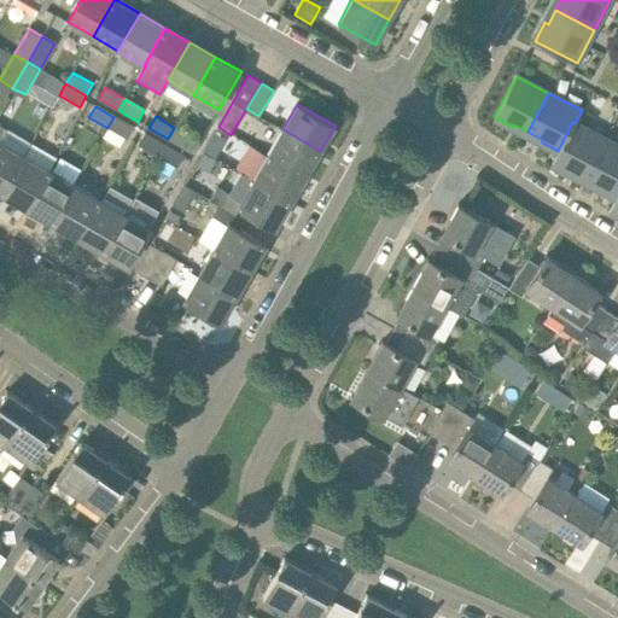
[(127,140),(134,128),(114,117),(108,128),(127,140)]
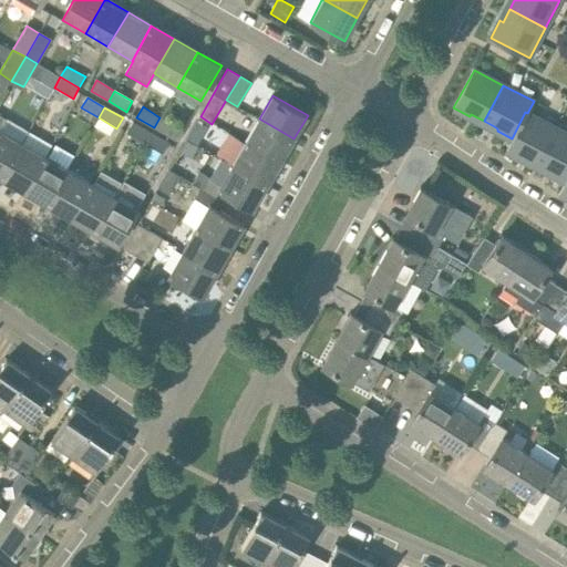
[(524,157),(537,164),(556,129),(527,113),(525,112),(512,138),(506,151),(523,160),(524,157)]
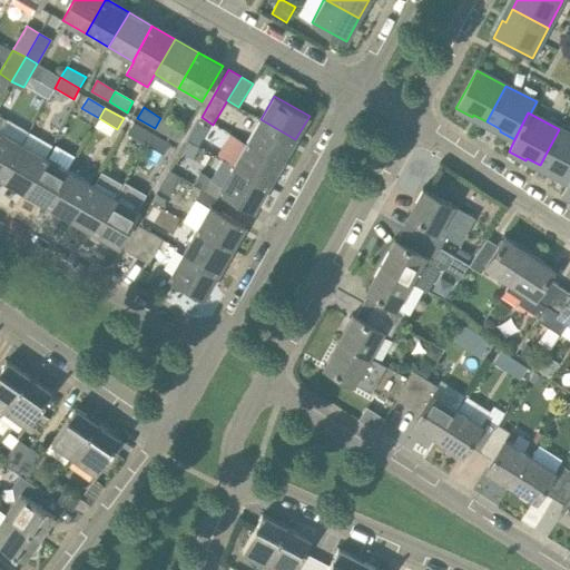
[(186,131),(185,131),(160,118),(155,128),(179,143),(186,131)]
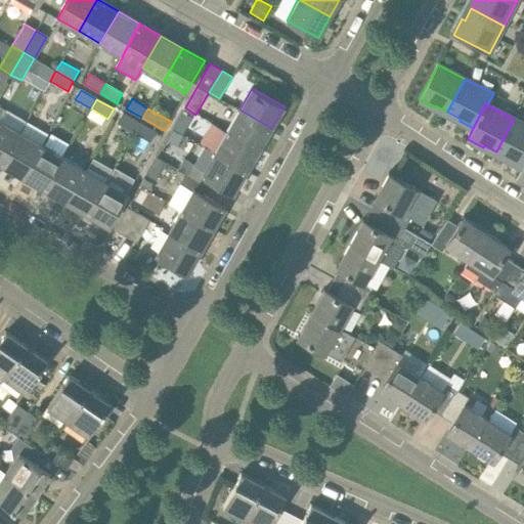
[(227,130),(260,148),(271,128),(239,110),(227,130)]
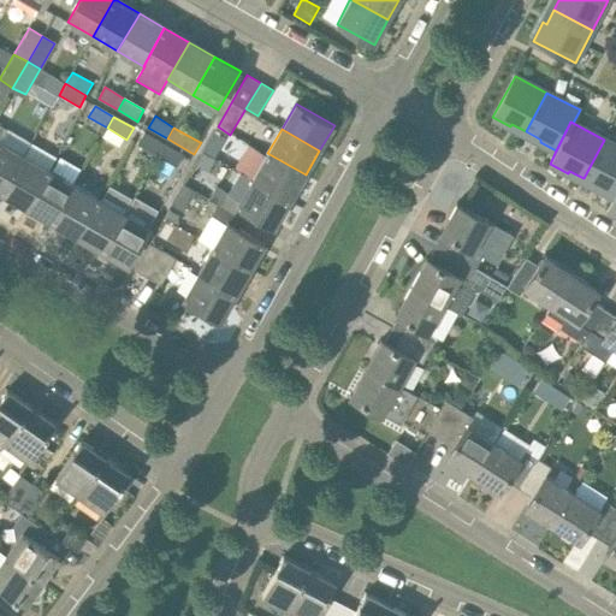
[(226,140),(214,132),(205,152),(215,158),(226,140)]
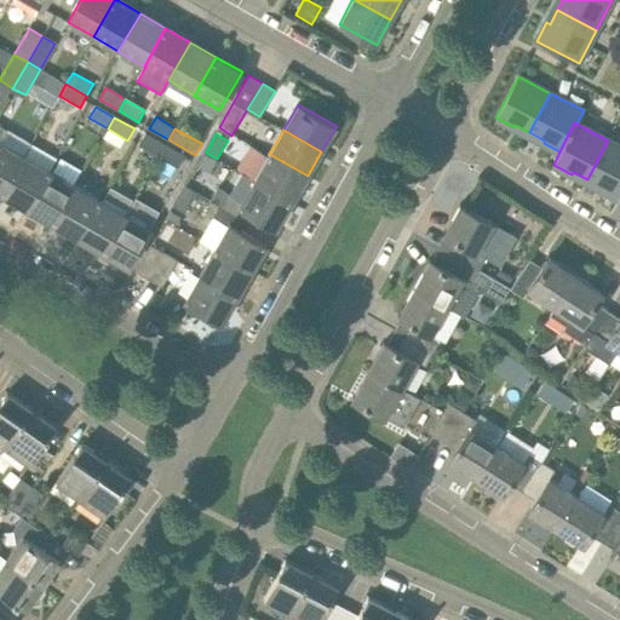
[(158,158),(165,147),(145,136),(139,147),(158,158)]
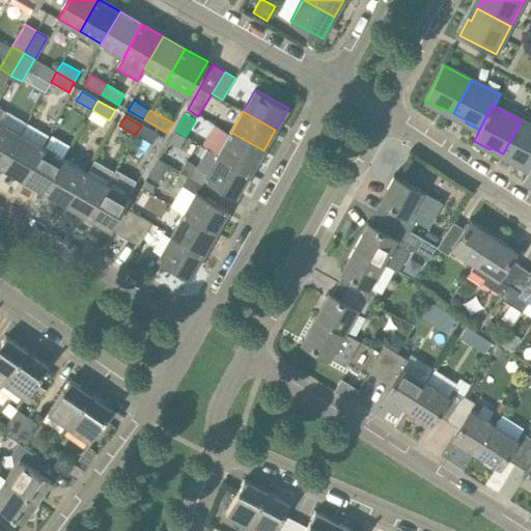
[(530,126),(521,120),(503,154),(515,161),(514,163),(529,170),(530,167),(530,126)]
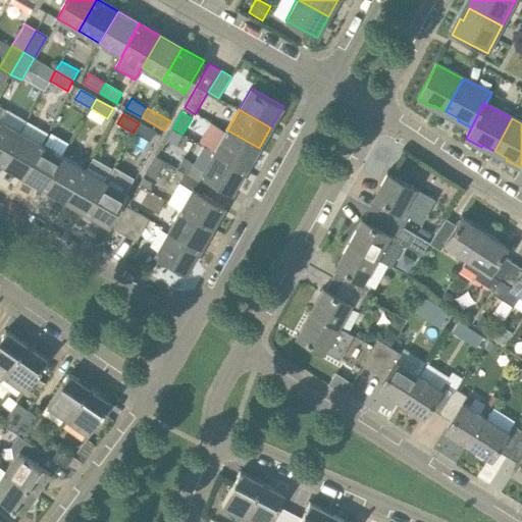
[(0,162),(1,163),(20,131),(0,119),(0,162)]
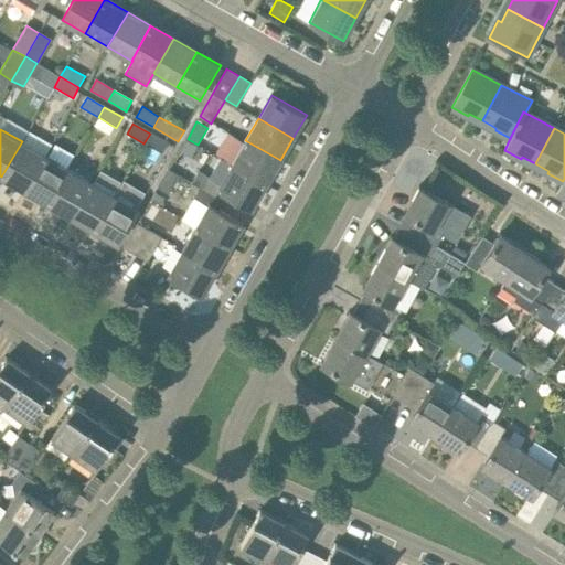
[(161,153),(167,144),(150,134),(144,144),(161,153)]
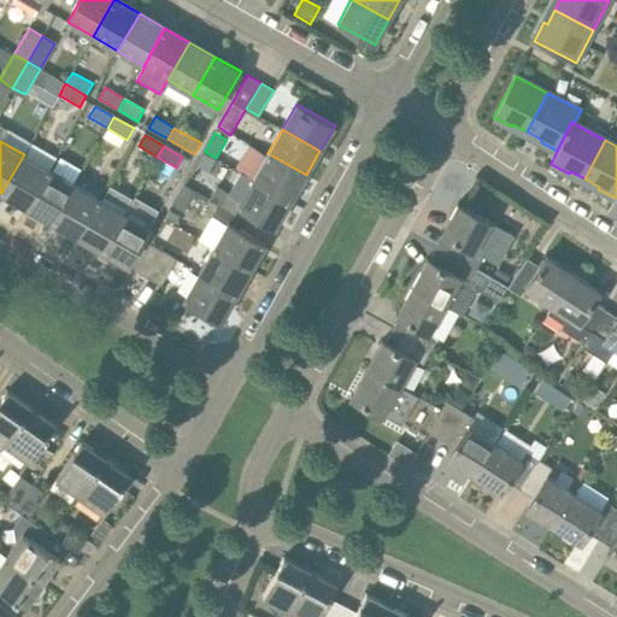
[(268,153),(253,180),(291,201),(306,175),(268,153)]
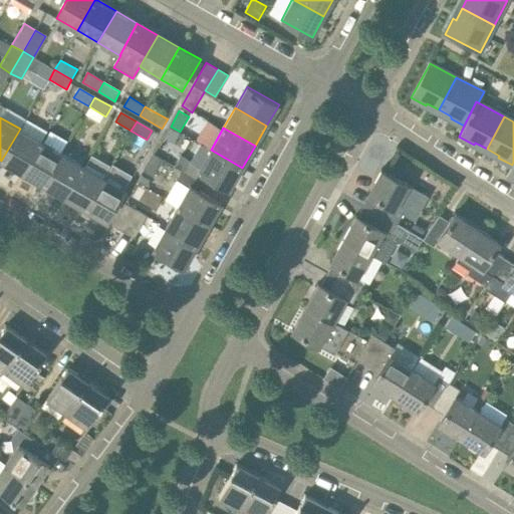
[(40,141),(20,129),(1,161),(22,173),(40,141)]
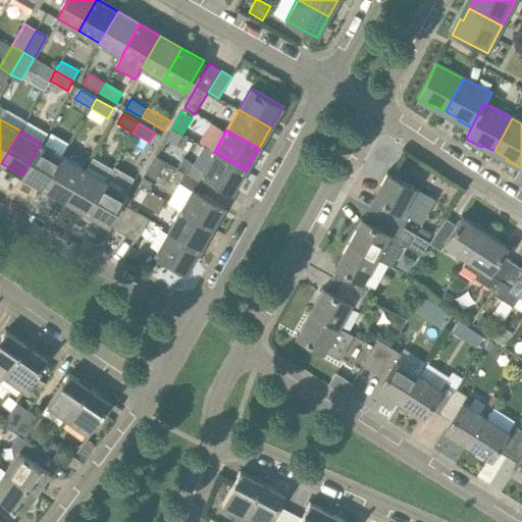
[(41,143),(22,175),(44,189),(63,156),(41,143)]
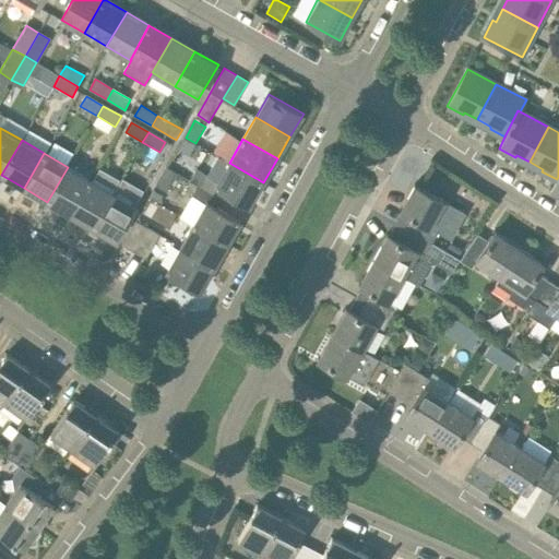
[(263,182),(229,163),(218,156),(206,176),(197,169),(190,181),(197,186),(198,186),(222,199),(225,192),(250,206),(263,182)]
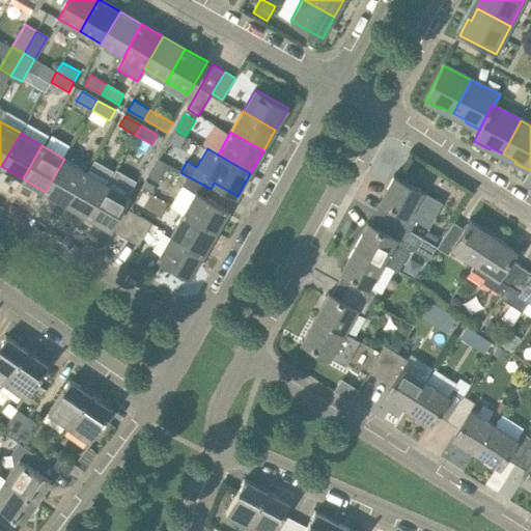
[(45,192),(66,204),(85,170),(64,159),(45,192)]
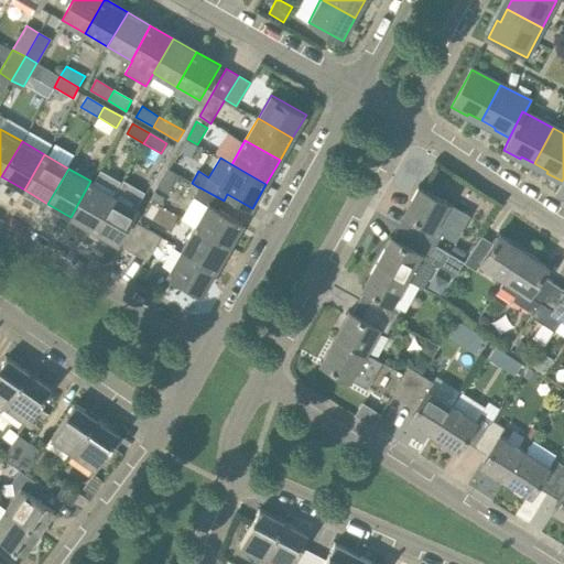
[(156,187),(158,188),(169,194),(179,176),(167,169),(156,187)]
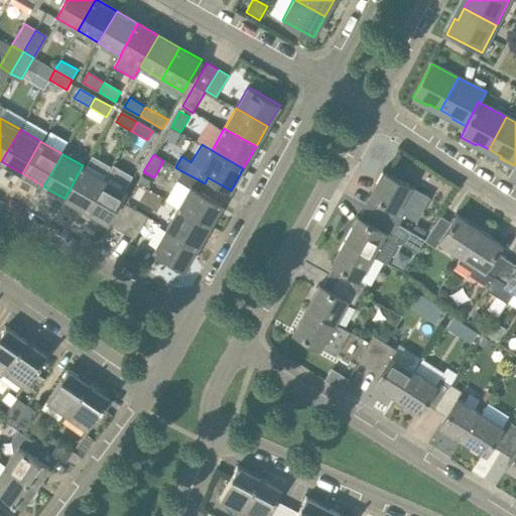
[(83,165),(65,199),(86,211),(104,178),(83,165)]
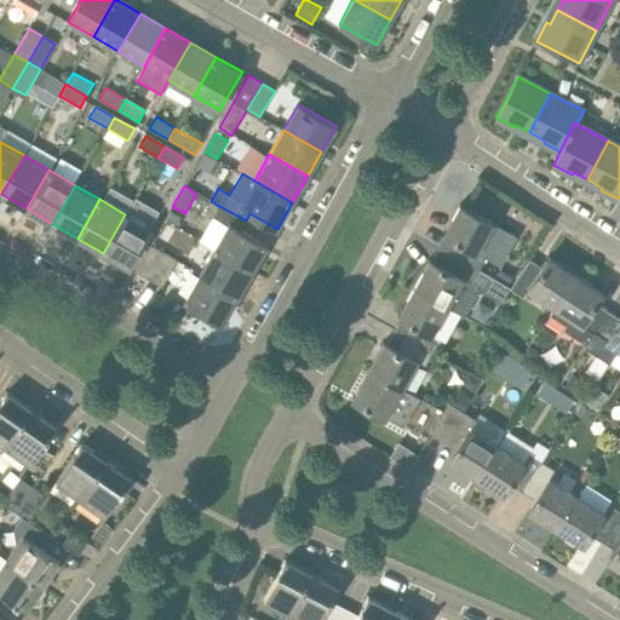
[(447,253),(478,271),(486,258),(477,253),(493,224),(459,205),(459,206),(447,229),(447,228),(443,234),(454,240),(447,253)]
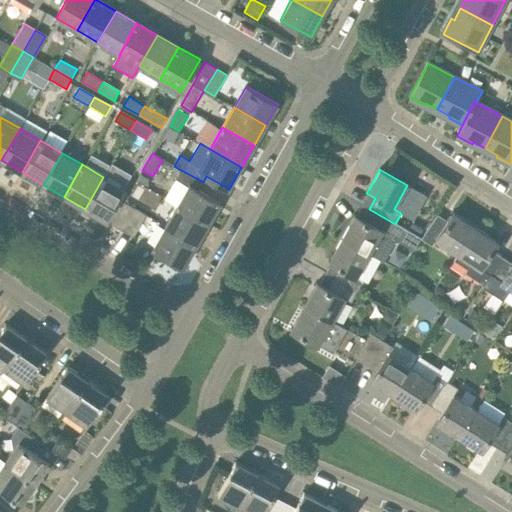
[(177,205),(209,224),(221,202),(199,189),(203,182),(181,170),(180,170),(175,179),(188,187),(177,205)]
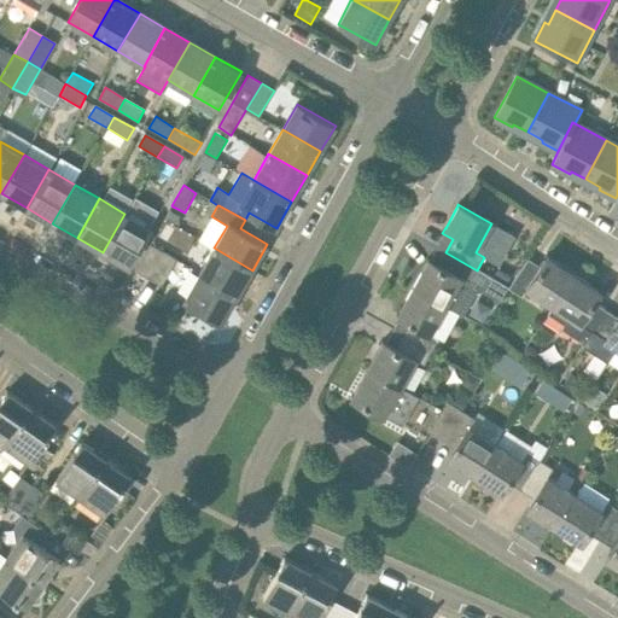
[(128,267),(151,228),(124,214),(103,252),(128,267)]
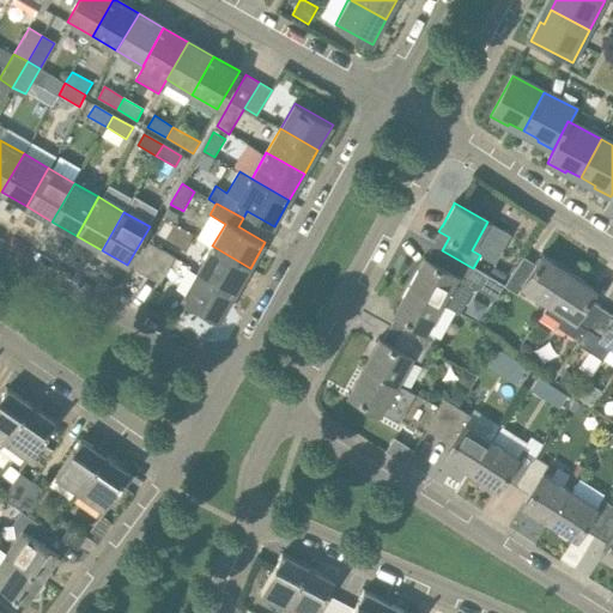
[(150,243),(133,268),(146,275),(162,250),(150,243)]
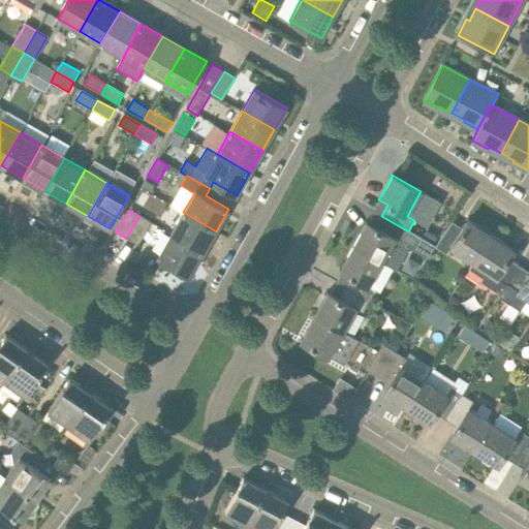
[(170,234),(203,253),(216,231),(183,212),(170,234)]
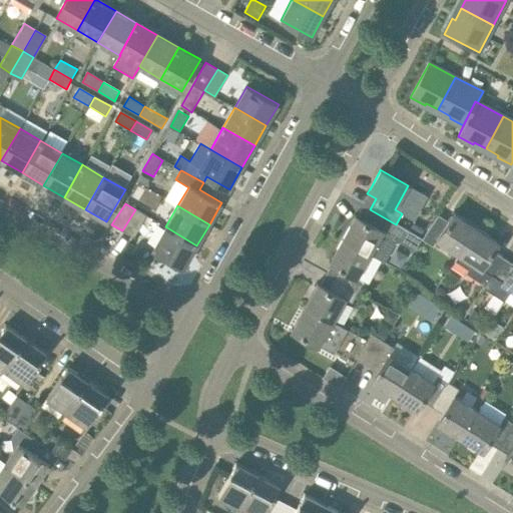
[(135,209),(122,230),(133,237),(145,215),(135,209)]
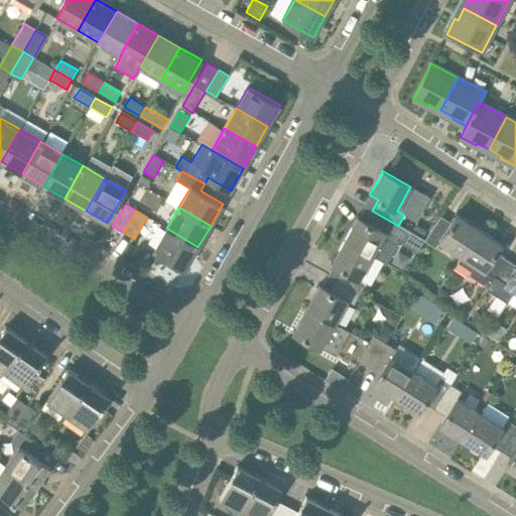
[(398,226),(372,211),(367,221),(357,216),(357,218),(344,241),(372,256),(387,264),(405,230),(398,226)]
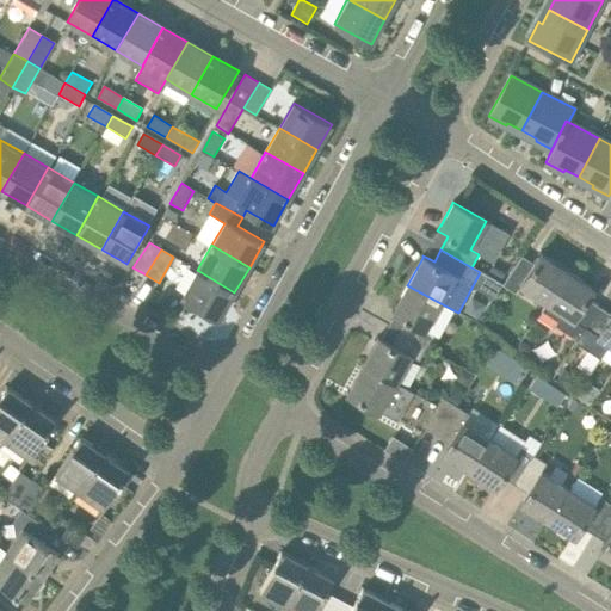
[(535,264),(522,255),(503,285),(514,294),(519,287),(545,304),(567,271),(542,254),(541,253),(535,264)]
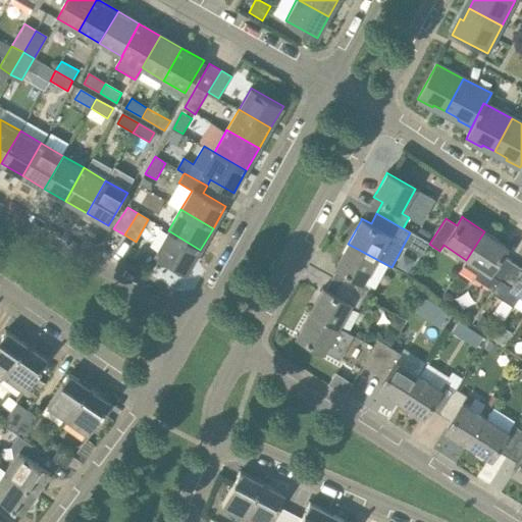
[(168,230),(155,253),(188,271),(200,250),(168,230)]
